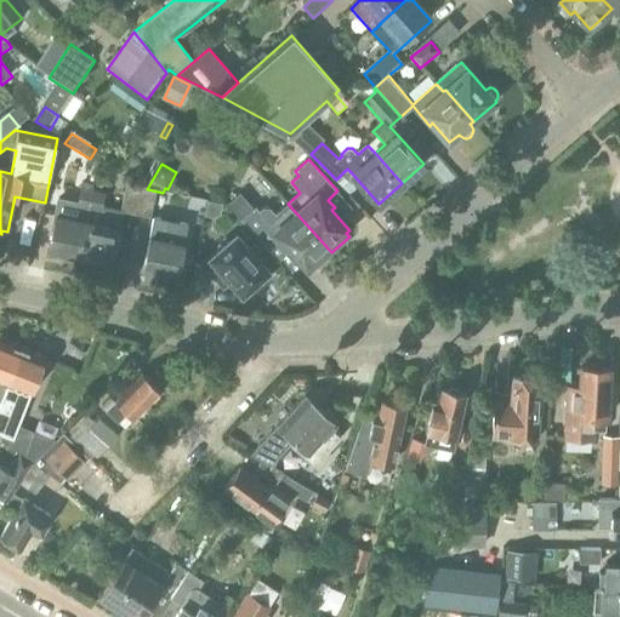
[(78,204),(78,207),(90,211),(94,192),(92,192),(94,187),(83,184),(78,204)]
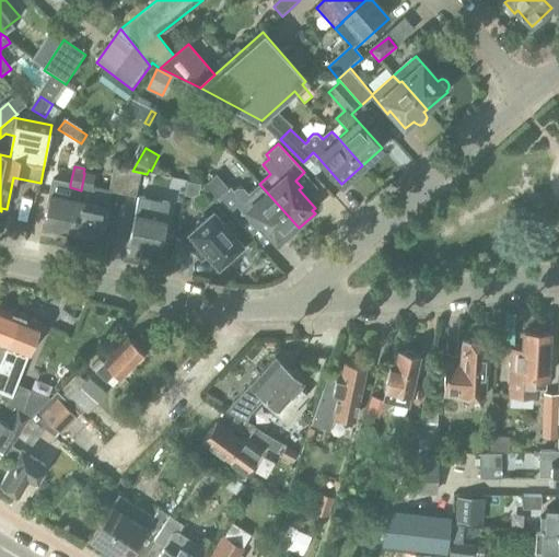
[(121,196),(126,170),(115,166),(109,192),(109,193),(121,196)]
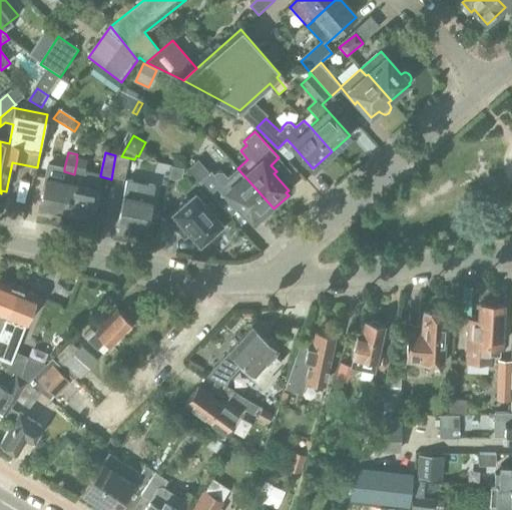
[(115,155),(111,179),(125,182),(130,158),(121,156),(115,155)]
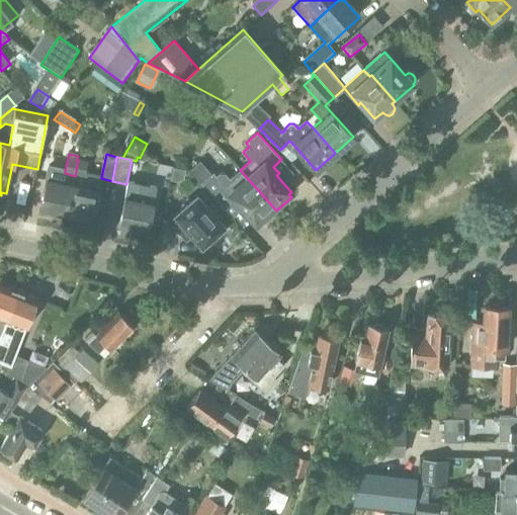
[(75,176),(66,215),(91,220),(101,178),(101,177),(85,173),(88,162),(78,160),(75,176)]
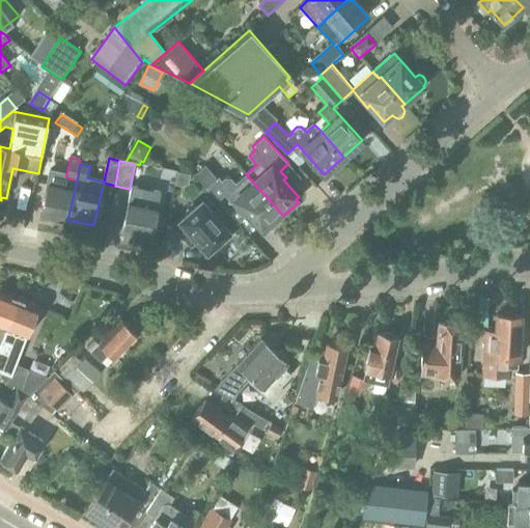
[(51,171),(42,214),(67,220),(77,181),(66,177),(66,174),(51,171)]
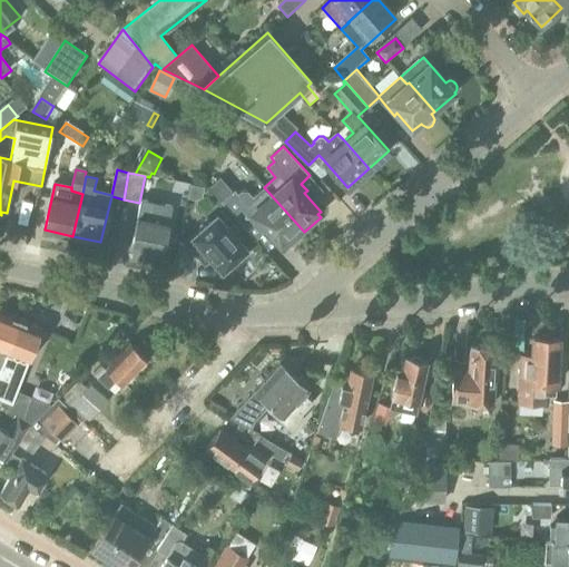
[(192,186),(188,201),(197,202),(203,198),(205,188),(192,186)]
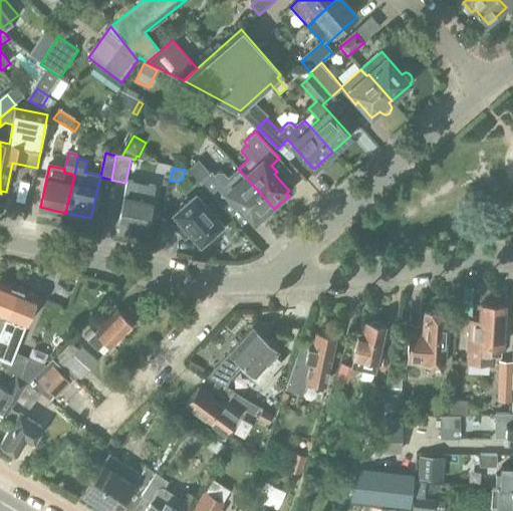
[(274,209),(238,169),(228,178),(223,173),(217,173),(214,175),(211,172),(199,182),(223,208),(231,201),(237,207),(239,205),(254,222),(257,219),(260,222),(274,209)]
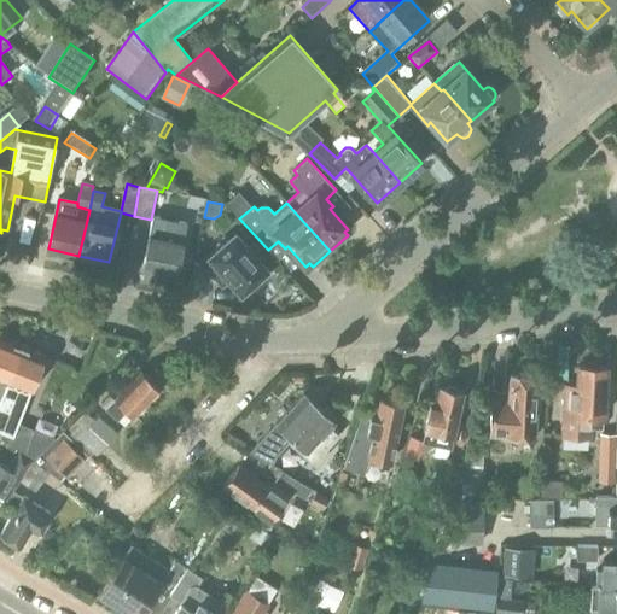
[(151,224),(141,268),(155,270),(155,274),(175,278),(176,275),(182,244),(185,232),(186,224),(152,217),(151,224)]
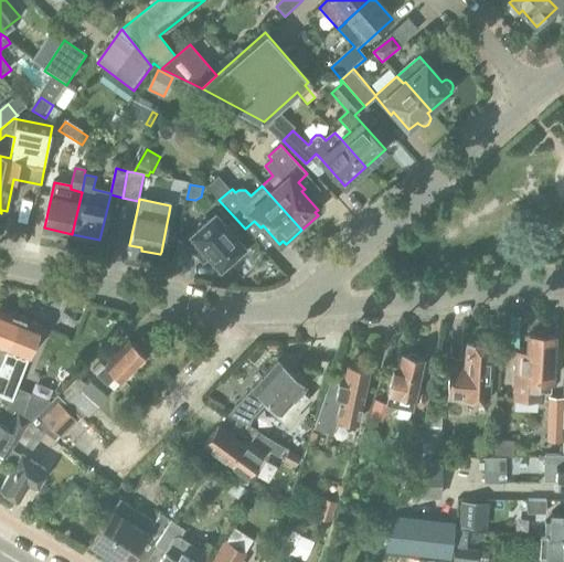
[(243,247),(214,214),(191,235),(197,241),(189,247),(203,263),(211,257),(220,267),(224,265),(229,269),(244,255),(240,251),(243,247)]
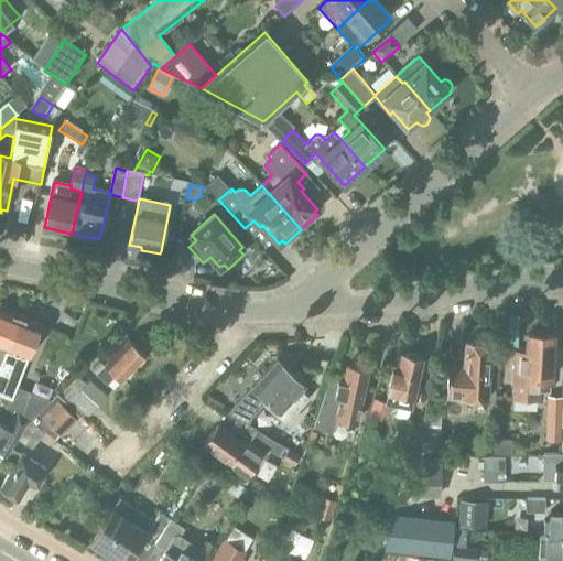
[(0,367),(1,365),(21,315),(14,313),(10,314),(0,311),(0,367)]
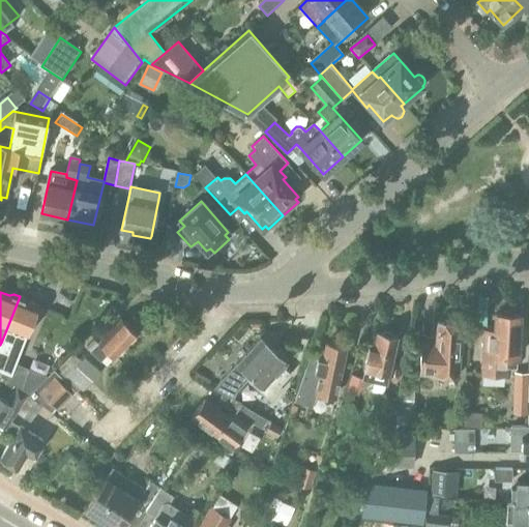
[(1,343),(0,345),(0,373),(4,376),(3,377),(16,383),(27,364),(15,357),(13,360),(8,357),(12,347),(11,347),(17,333),(26,337),(37,306),(28,302),(26,298),(20,296),(1,343)]
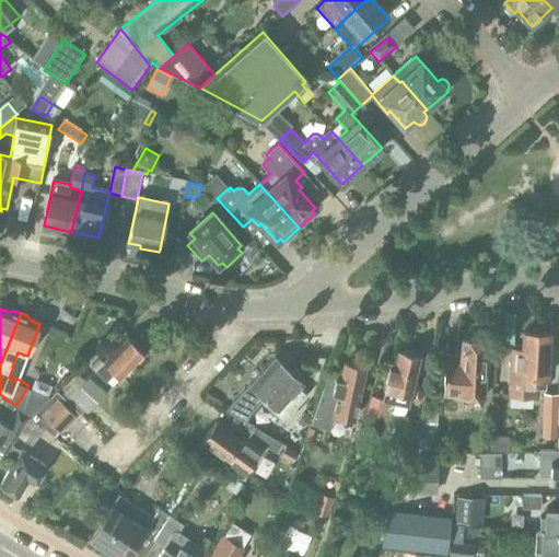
[(510,398),(536,399),(537,391),(546,392),(546,390),(550,333),(523,332),(522,350),(512,350),(510,386),(510,398)]
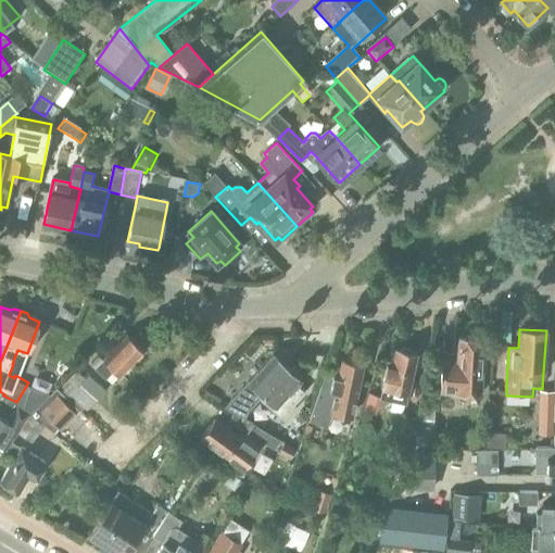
[(118,376),(142,352),(126,336),(93,368),(104,379),(113,371),(118,376)]
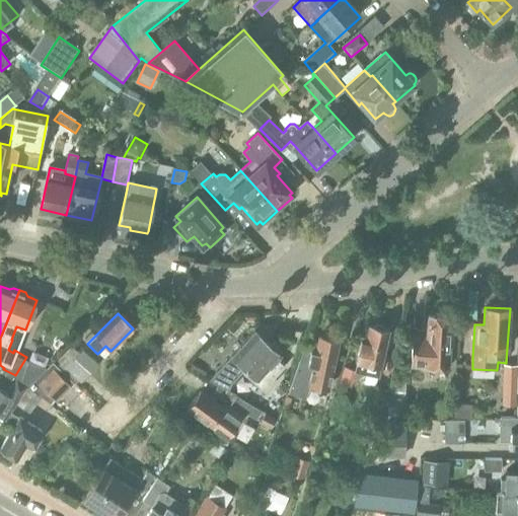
[(448,371),(449,348),(454,349),(455,333),(450,333),(451,316),(430,315),(429,338),(414,337),(412,369),(448,371)]
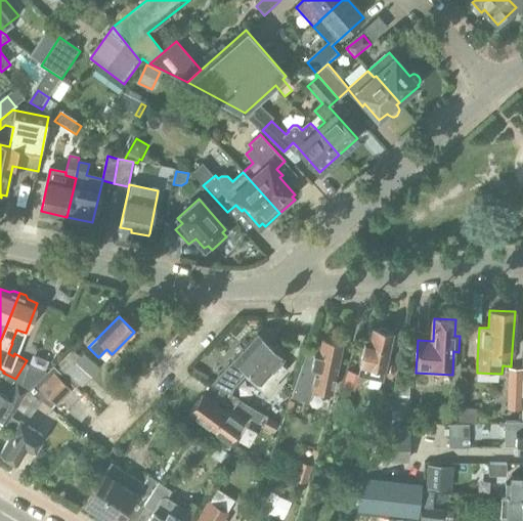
[(367,346),(361,364),(358,376),(382,382),(395,336),(376,331),(372,347),(367,346)]
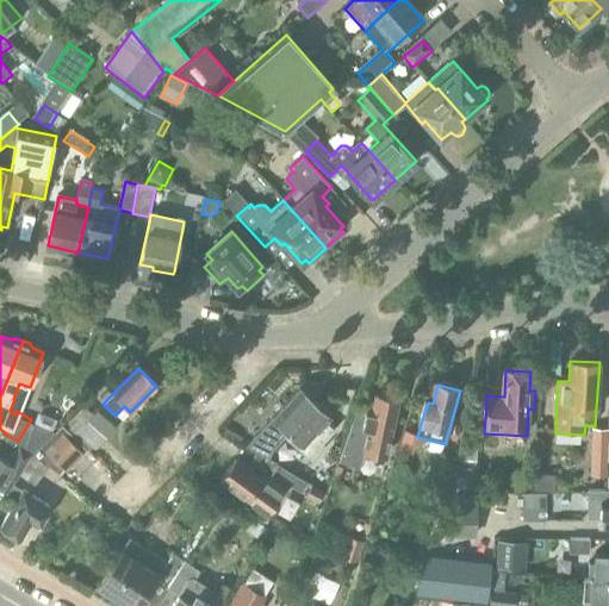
[(300,389),(267,426),(247,449),(254,453),(256,455),(268,461),(273,453),(285,438),(290,432),(317,405),(300,389)]
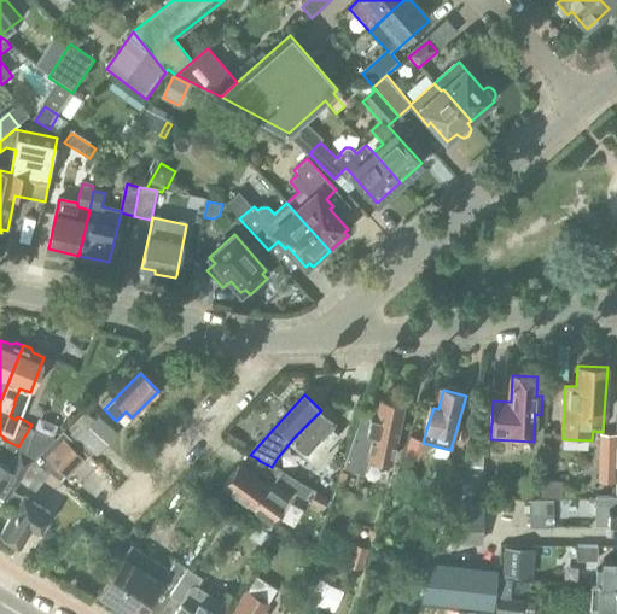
[(358,431),(344,468),(358,473),(364,457),(393,463),(405,405),(399,404),(399,401),(389,398),(388,402),(382,401),(377,420),(372,419),(368,433),(358,431)]
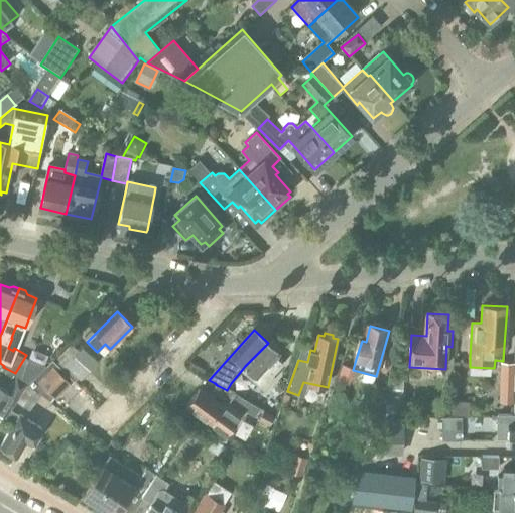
[(264,393),(277,380),(274,377),(284,366),(275,358),(280,354),(268,343),(245,366),(241,371),(264,393)]
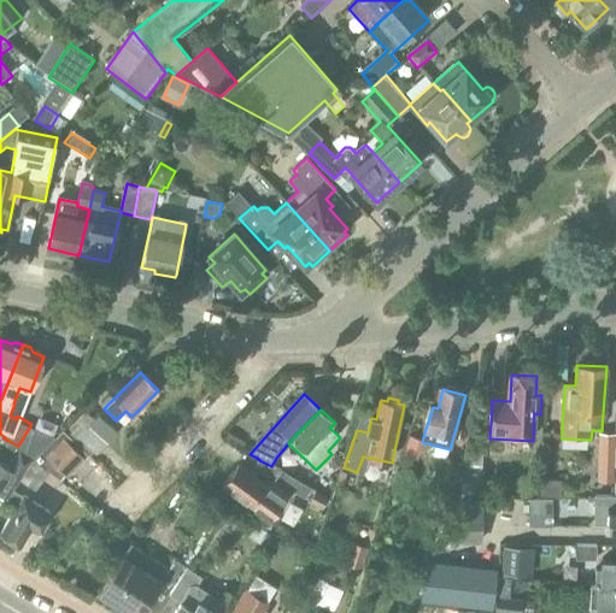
[(98,457),(109,446),(119,435),(100,417),(97,420),(87,412),(69,430),(98,457)]
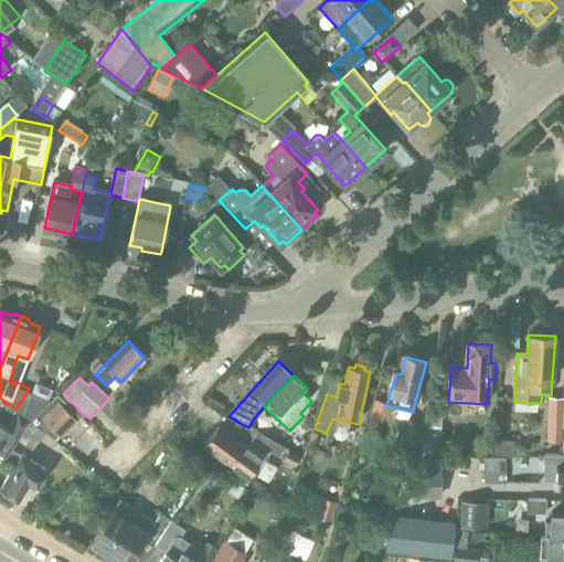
[(32,395),(23,416),(32,423),(34,421),(51,403),(32,395)]
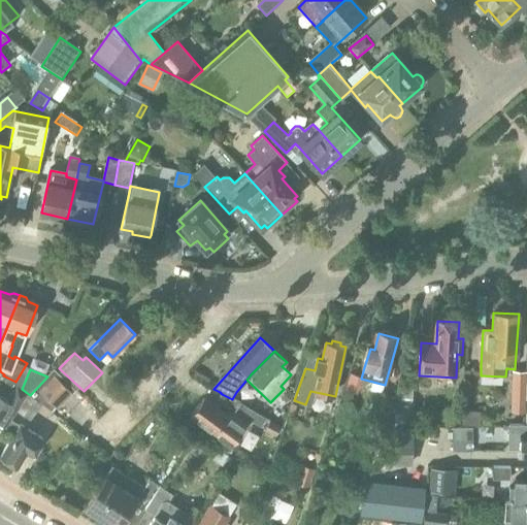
[(32,393),(52,412),(55,408),(56,409),(75,390),(55,370),(47,376),(32,393)]
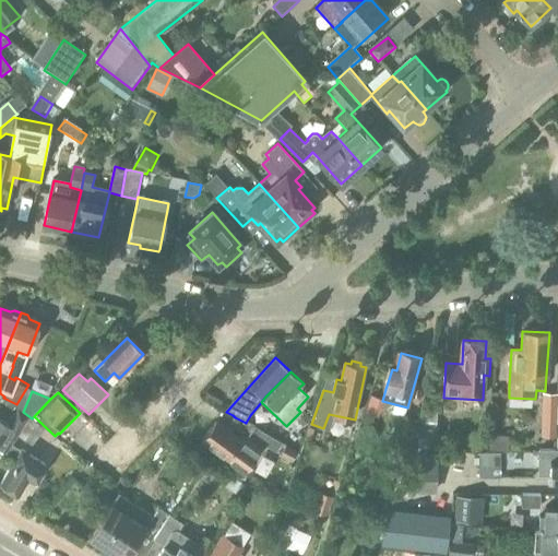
[(544,395),(542,439),(548,439),(557,439),(557,395),(544,394),(544,395)]
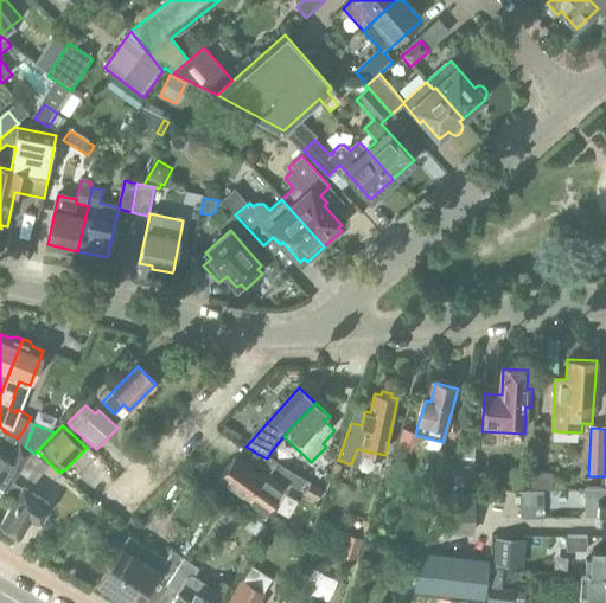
[(407,451),(413,434),(403,430),(397,448),(407,451)]
